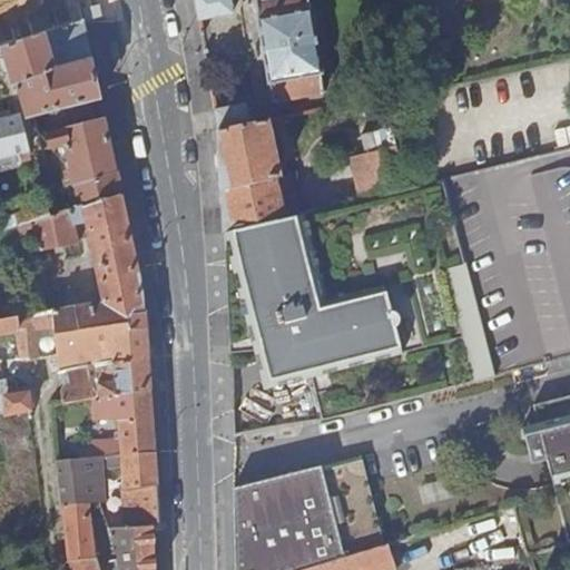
[(31,0),(0,0),(0,19),(18,13),(16,6),(31,0)]
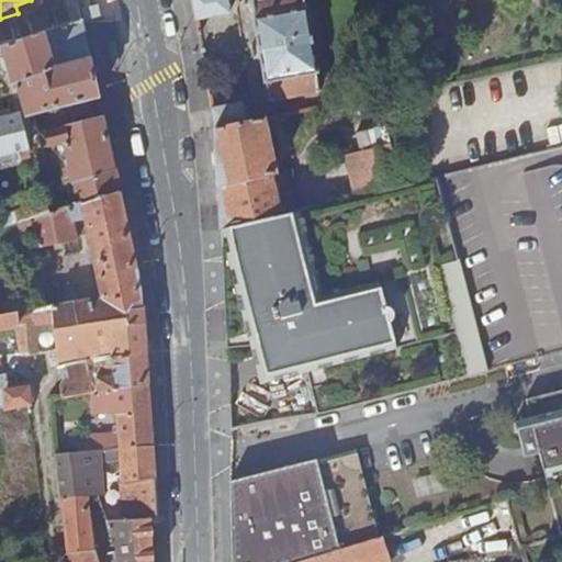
[(81,21),(77,0),(49,0),(51,2),(32,9),(42,34),(81,21)]
